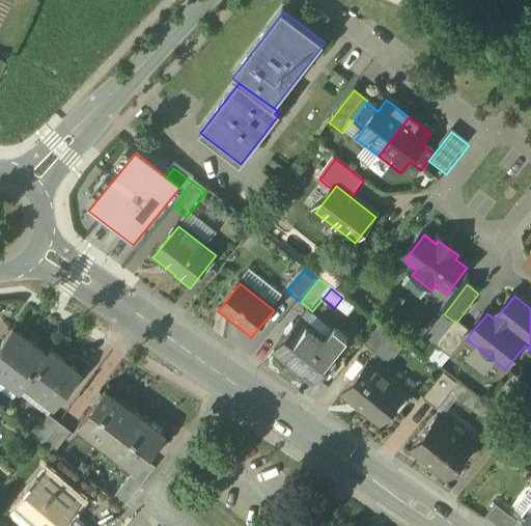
[(325,343),(300,323),(274,355),(314,386),(339,355),(338,354),(348,340),(336,330),(325,343)]
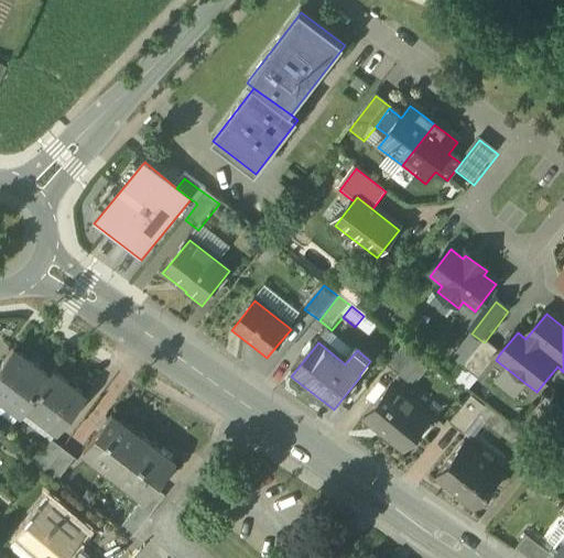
[(484,342),(462,370),(479,383),(497,361),(496,360),(499,354),(485,342),(484,342)]
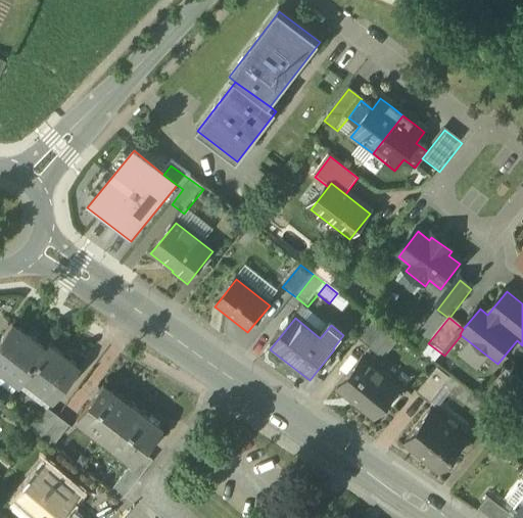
[(375,322),(359,343),(370,352),(387,332),(375,322)]
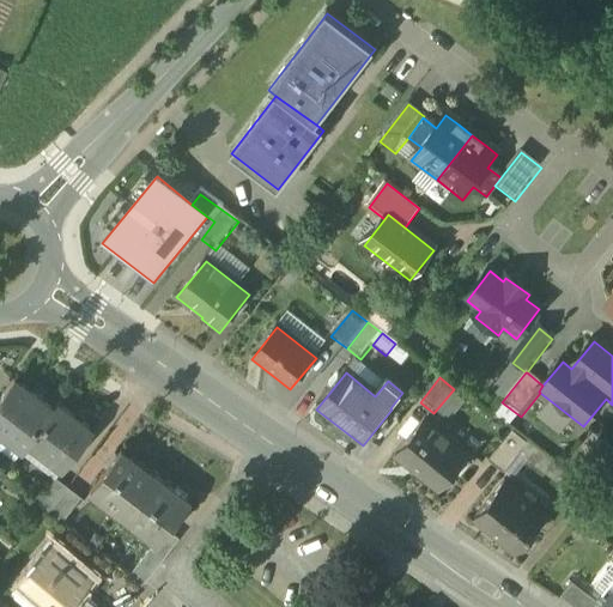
[(54,413),(16,384),(0,404),(0,430),(28,450),(30,447),(55,414),(54,413)]
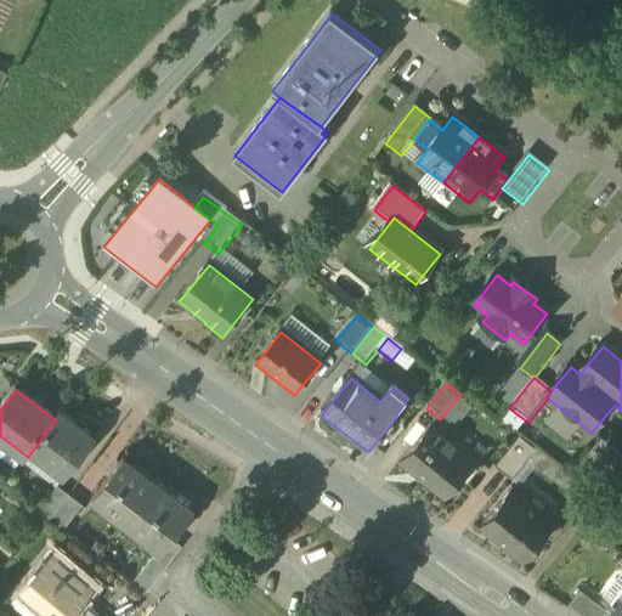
[(95,441),(60,414),(55,419),(56,420),(30,453),(66,480),(95,441)]
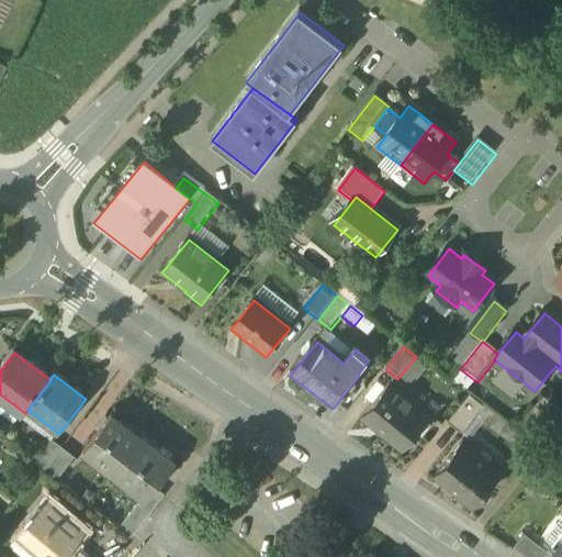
[(390,387),(362,421),(403,454),(415,438),(420,442),(436,423),(390,387)]
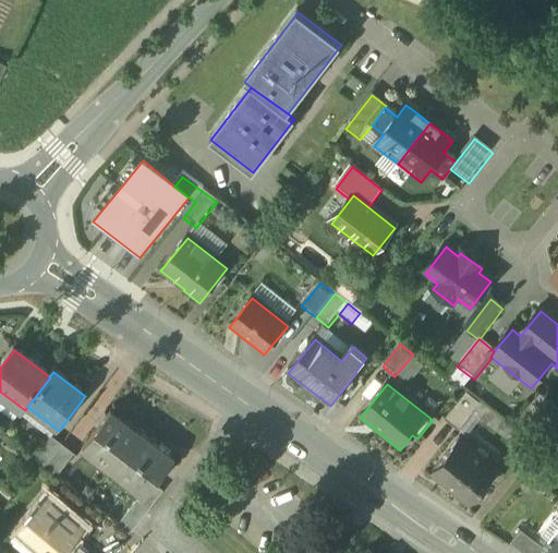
[(466,397),(445,423),(458,434),(474,413),(480,407),(466,397)]
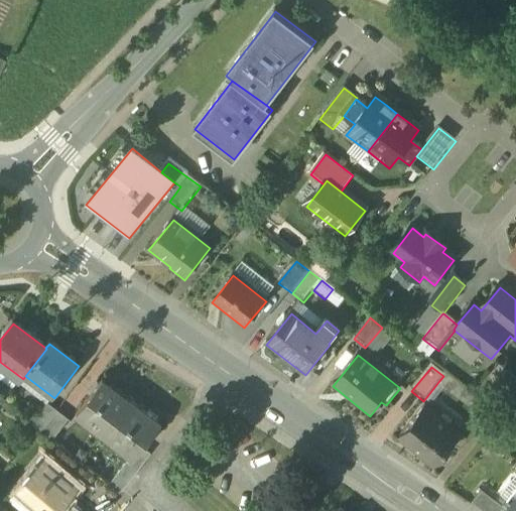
[(515,380),(508,374),(499,385),(515,398),(515,380)]
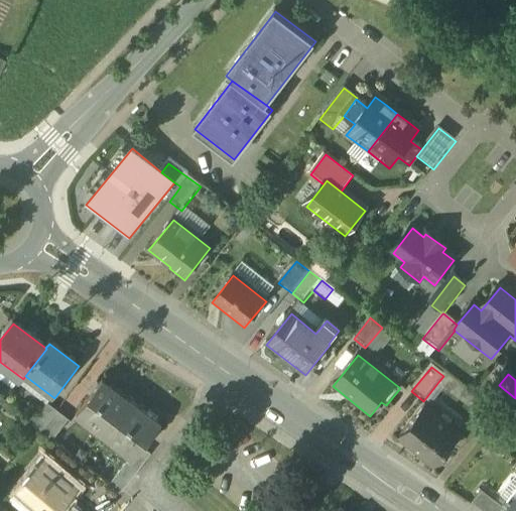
[(477,402),(443,376),(438,382),(472,409),(477,402)]
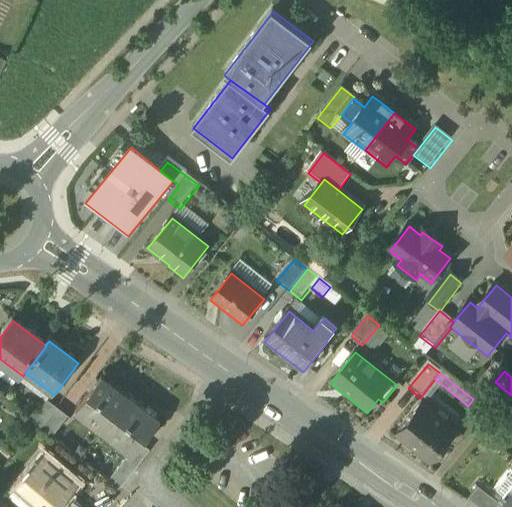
[(102,380),(77,413),(89,422),(92,418),(106,429),(127,400),(102,380)]
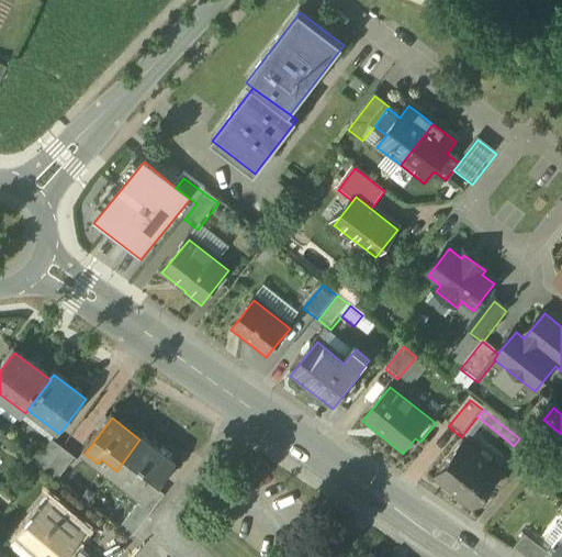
[(175,466),(139,439),(116,471),(113,476),(128,487),(132,483),(149,497),(146,501),(175,466)]
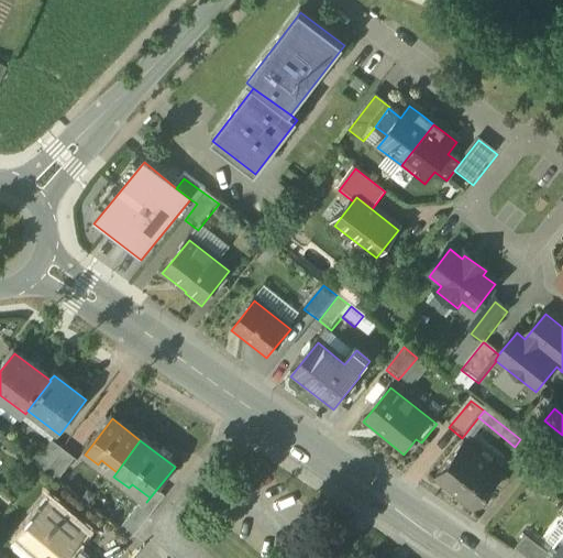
[(52,444),(34,467),(45,476),(63,452),(52,444)]
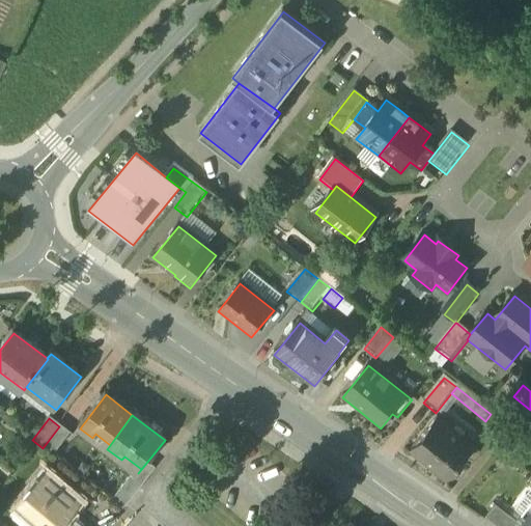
[(473,450),(438,420),(412,453),(447,482),(473,450)]
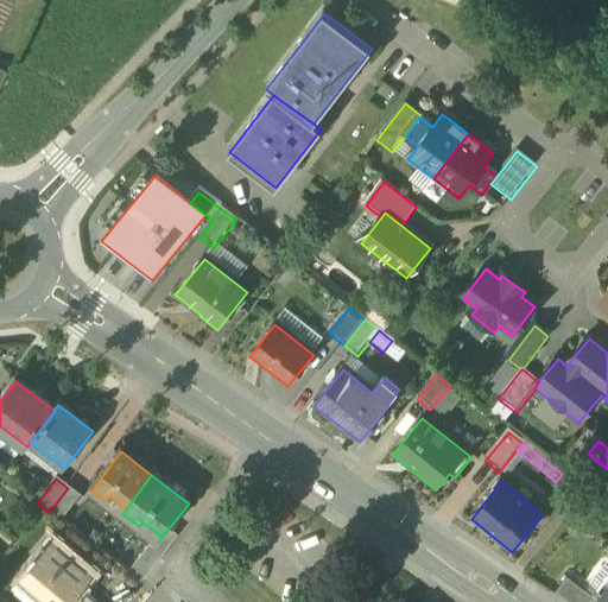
[(68,488),(49,513),(62,523),(81,498),(68,488)]
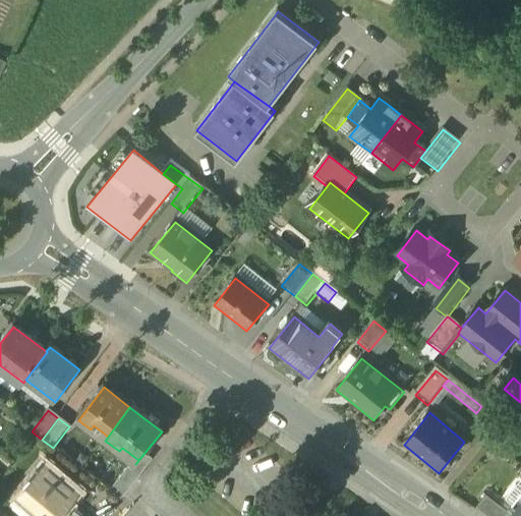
[(79,495),(45,465),(18,497),(41,515),(61,515),(68,508),(79,495)]
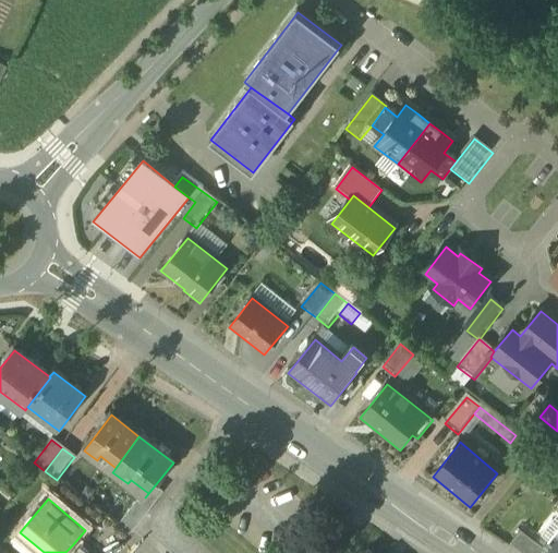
[(137,503),(120,527),(132,536),(150,513),(137,503)]
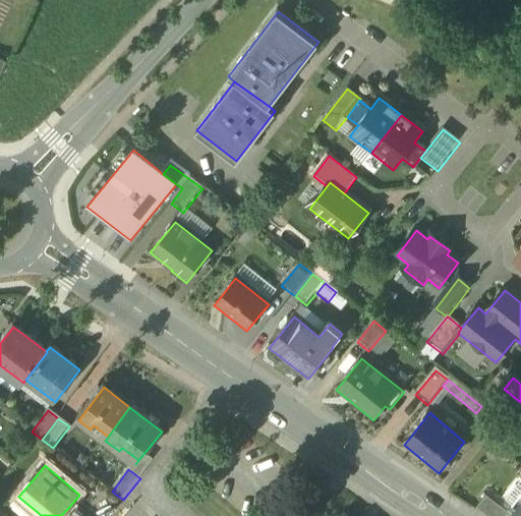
[(520,507),(520,494),(516,491),(506,503),(518,512),(520,507)]
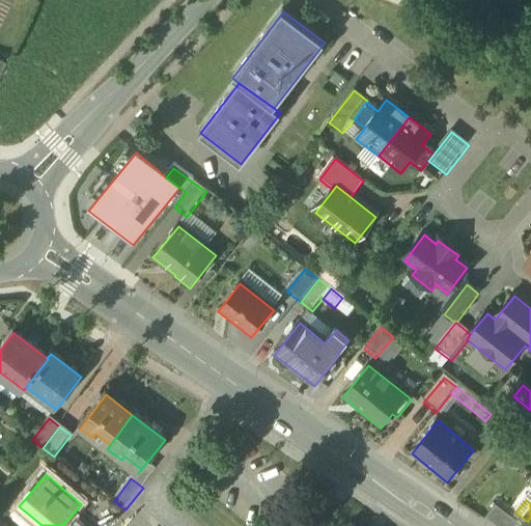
[(516,525),(496,509),(486,521),(492,525),(516,525)]
